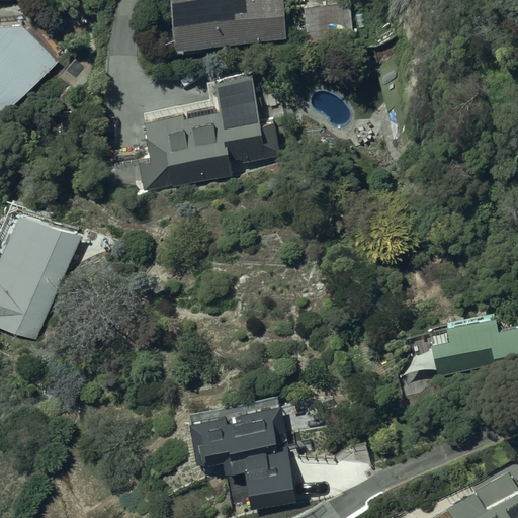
[(170,0),(173,48),(285,41),(282,0),(170,0)]
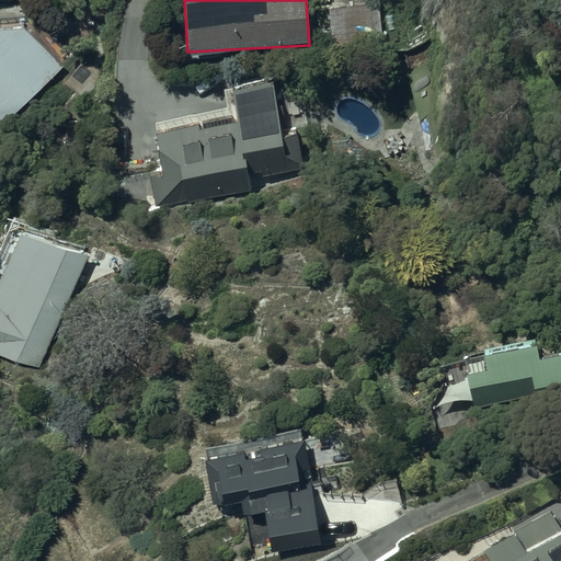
[(380,2),(330,6),(332,50),(384,47),(380,2)]
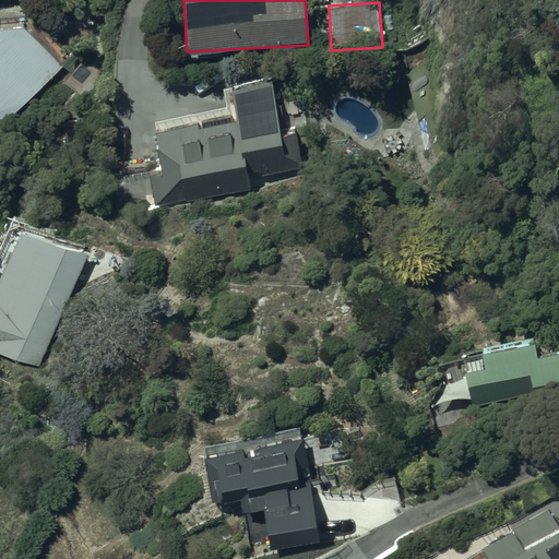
[(0,128),(63,63),(57,57),(60,54),(23,16),(0,15),(0,128)]
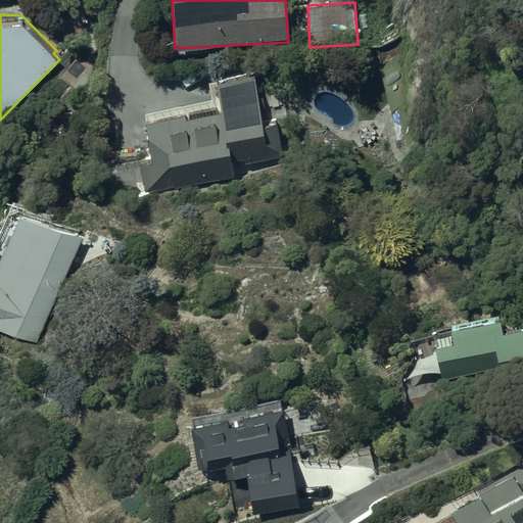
[(140,162),(145,195),(235,181),(232,160),(244,158),(245,164),(282,159),(276,121),(263,123),(254,72),(214,79),(218,106),(212,106),(211,98),(133,110),(137,132),(146,130),(151,160),(140,162)]
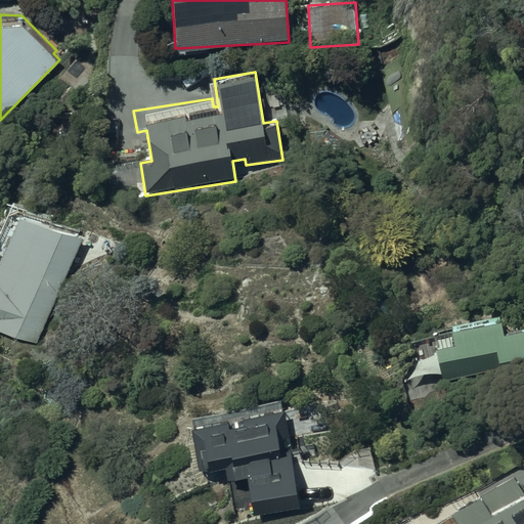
[(19,211),(0,256),(0,331),(36,346),(82,237),(74,233),(19,211)]
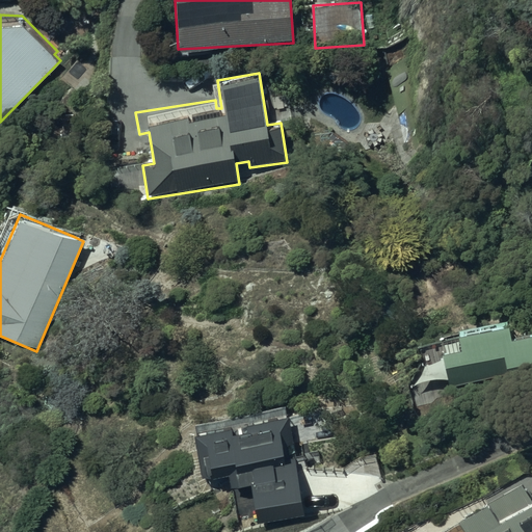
[(503,321),(436,338),(433,339),(445,388),(504,374),(507,387),(531,379),(531,329),(507,337),(503,321)]
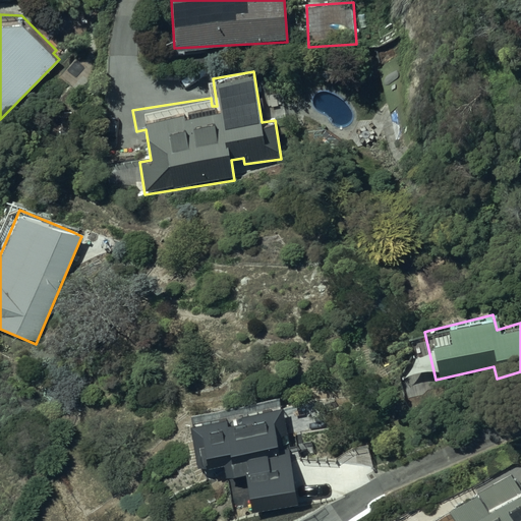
[(224,463),(232,512),(251,509),(252,513),(298,505),(290,458),(288,444),(281,445),(280,436),(288,433),(283,406),(280,406),(279,400),(191,414),(192,424),(188,424),(195,468),(224,463)]
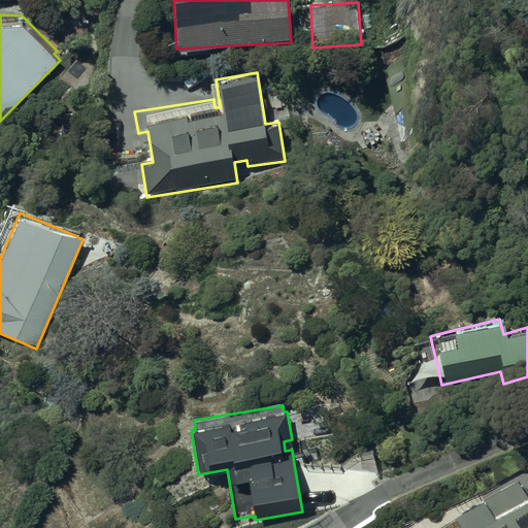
[(527,527),(527,498),(513,475),(481,497),(479,498),(480,500),(451,520),(456,527),(527,527)]
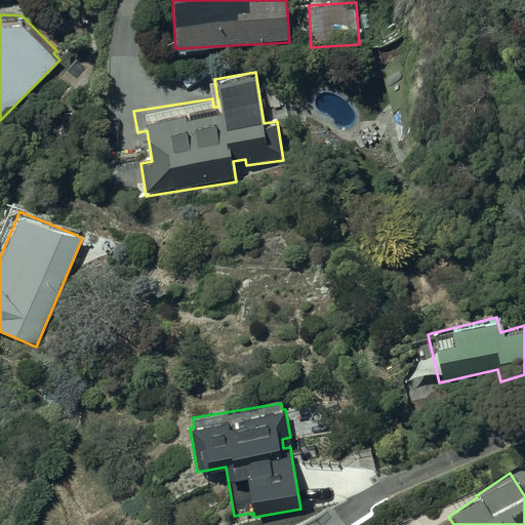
All buildings are outlined.
